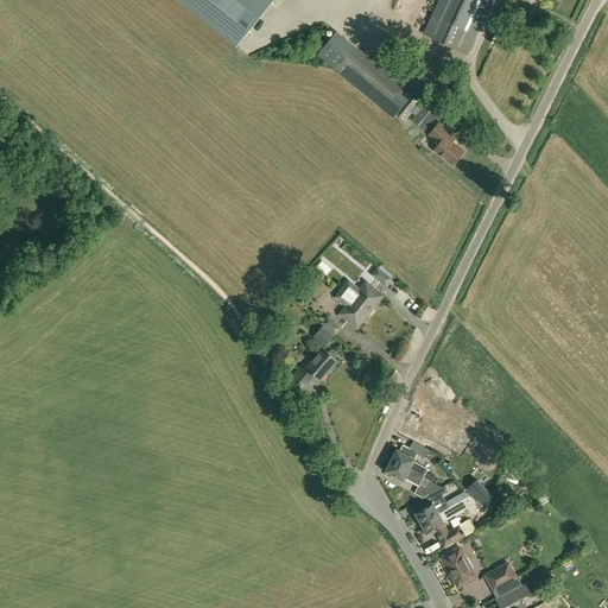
[(181,0),(236,45),(272,0),(181,0)]
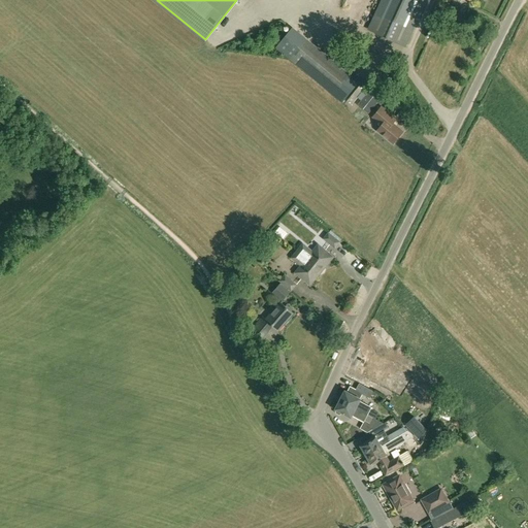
[(381,0),(367,30),(404,47),(426,0),(381,0)]
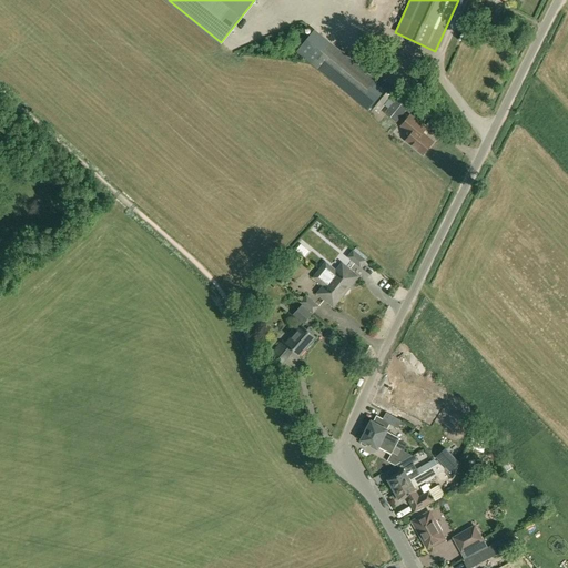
[(330,43),(312,64),(358,102),(376,81),(330,43)]
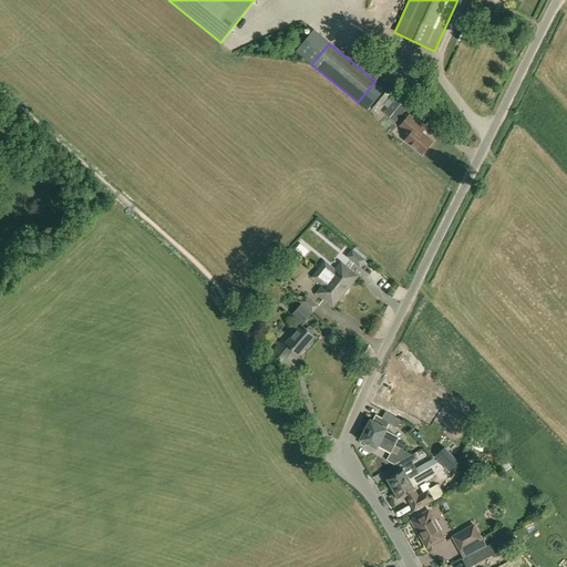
[(399,94),(394,100),(388,109),(384,112),(395,121),(406,107),(408,107),(411,104),(410,103),(408,101),(405,101),(399,94)]
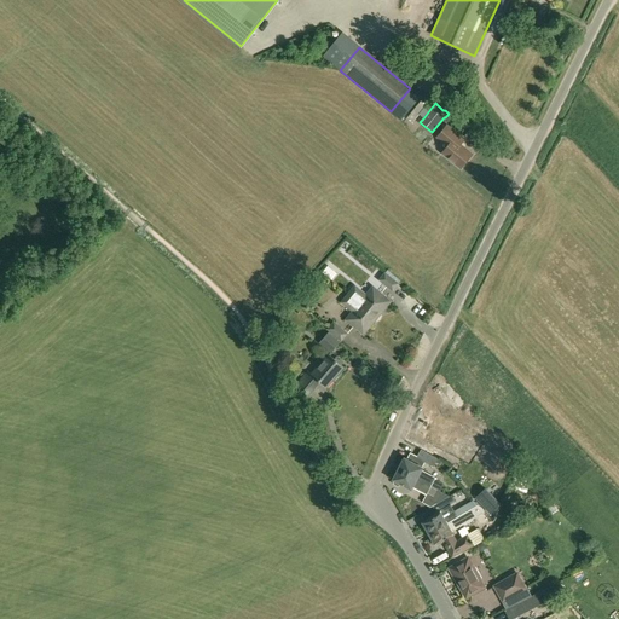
[(464,139),(447,126),(437,138),(447,146),(443,154),(461,168),(470,156),(463,149),(464,148),(460,144),(464,139)]
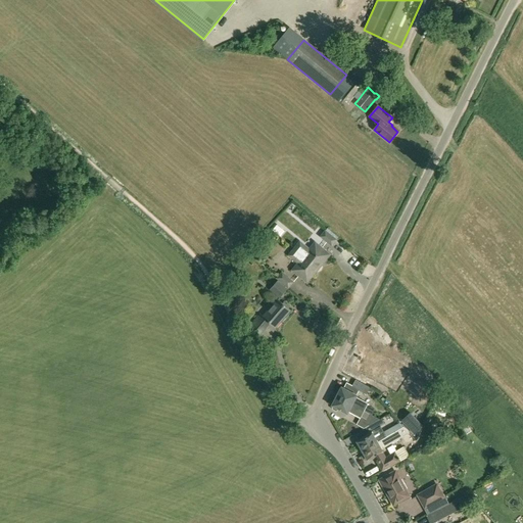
[(272,230),(280,237),(285,232),(277,225),(272,230)]
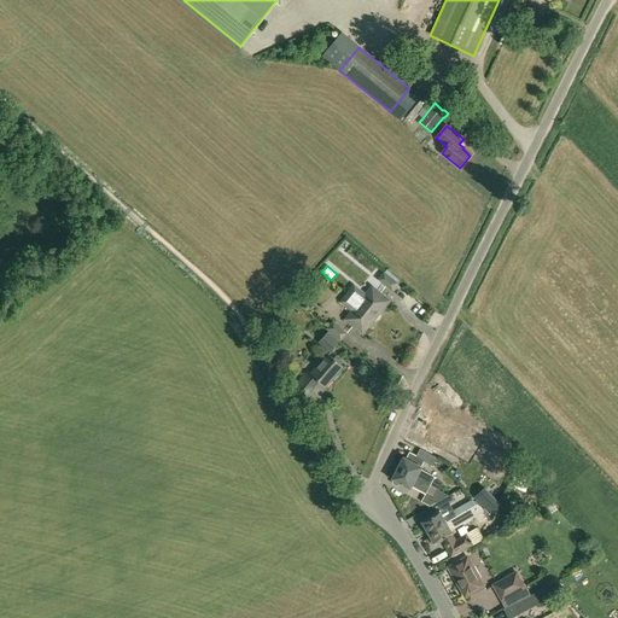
[(379,279),(392,290),(397,284),(384,273),(379,279)]
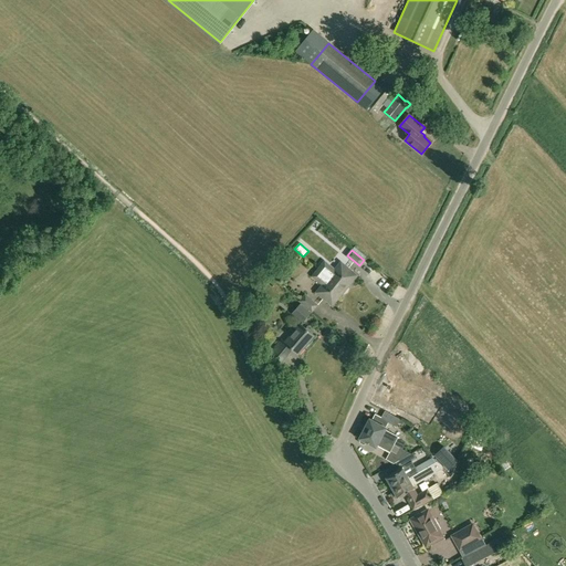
[(325,262),(318,270),(345,291),(357,275),(342,262),(335,271),(325,262)]
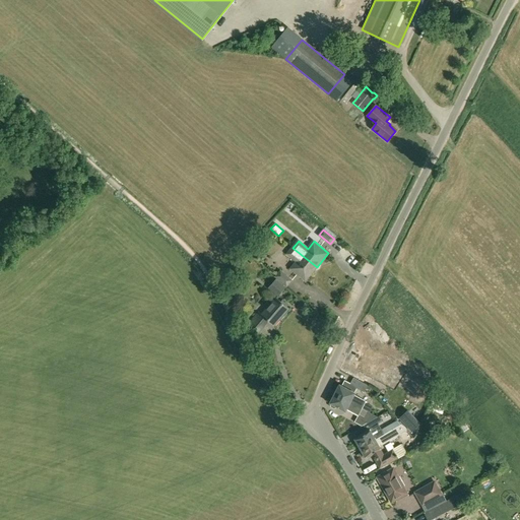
[(317,267),(293,248),(287,254),(297,262),(290,269),(306,281),(317,267)]
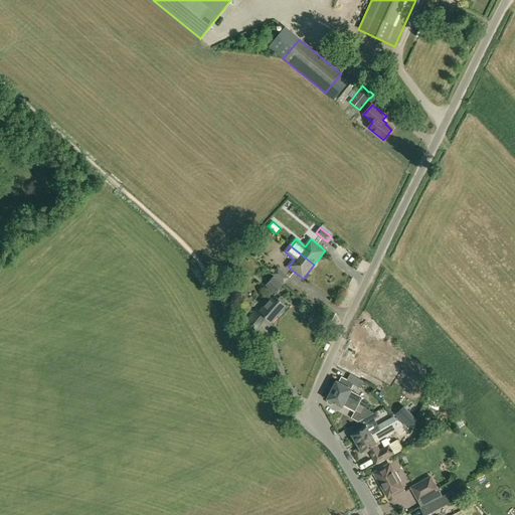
[(289,278),(278,269),(273,274),(284,284),(289,278)]
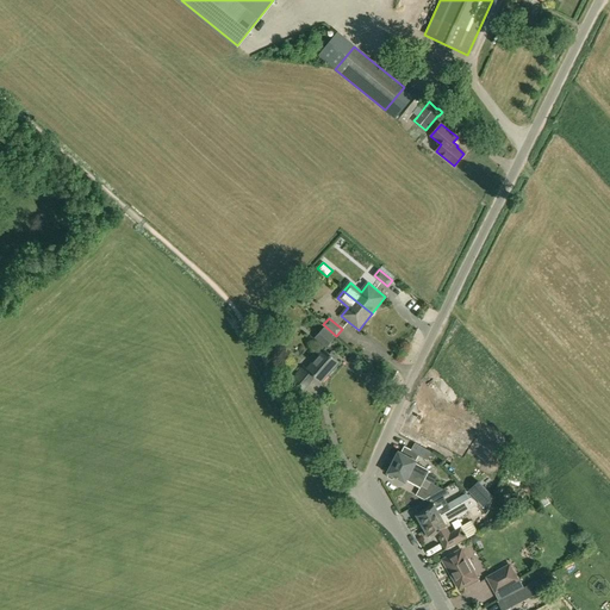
[(335,336),(324,327),(315,338),(325,348),(335,336)]
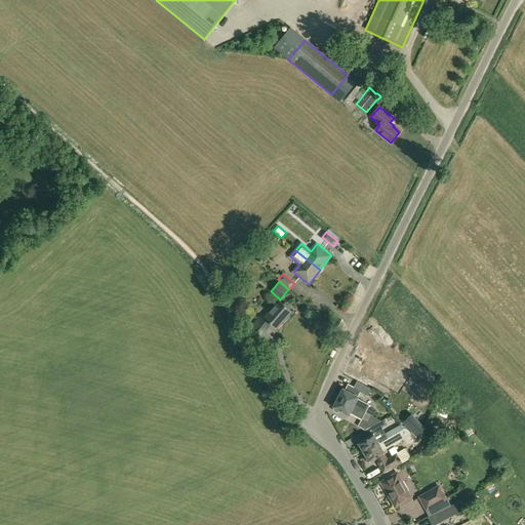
[(265,318),(261,315),(251,327),(261,335),(271,324),(277,329),(291,311),(278,300),(265,318)]
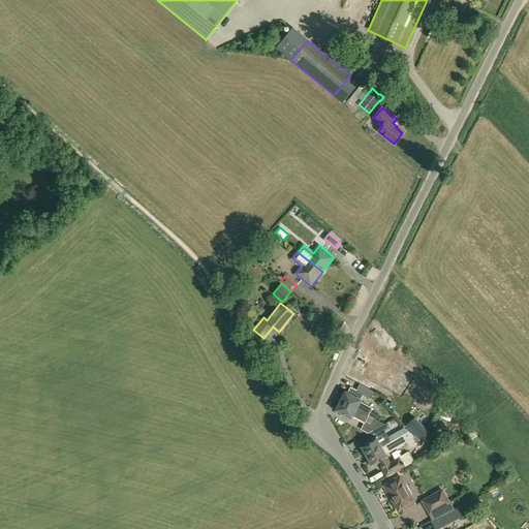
[(374,393),(361,384),(358,391),(356,393),(363,396),(371,400),(374,393)]
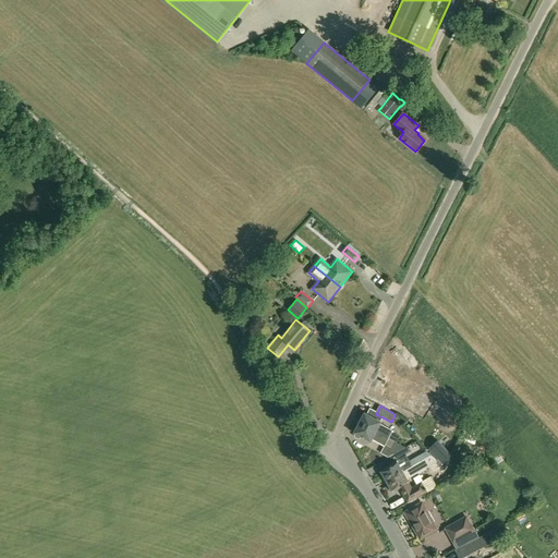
[(364,413),(360,423),(388,438),(392,431),(388,428),(379,424),(380,422),(383,417),(376,414),(377,412),(370,408),(366,414),(364,413)]
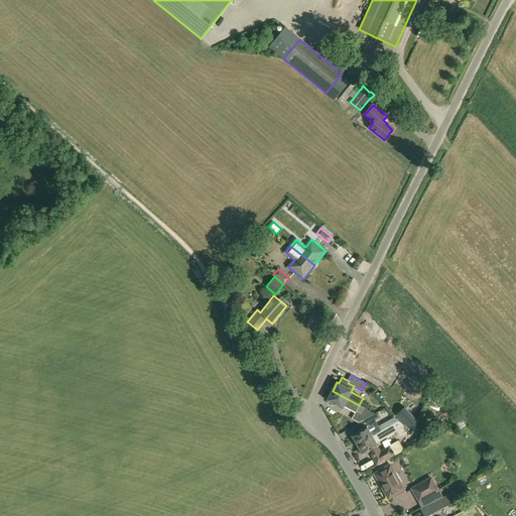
[(359,405),(333,391),(328,400),(329,401),(329,402),(329,404),(332,405),(333,405),(334,403),(343,408),(344,406),(356,412),(359,405)]
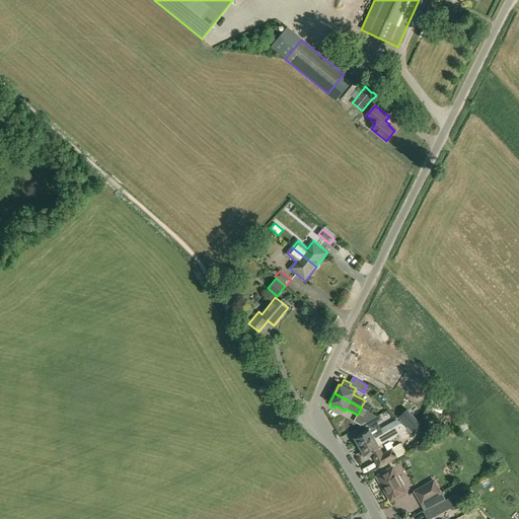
[(420,423),(406,410),(398,418),(411,431),(420,423)]
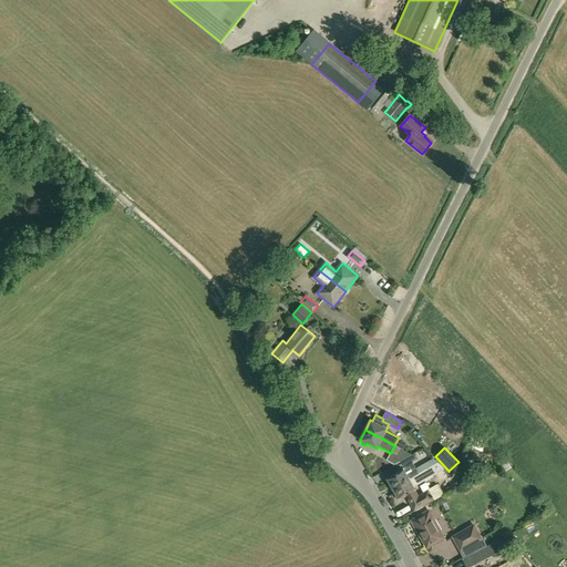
[(395,464),(411,455),(400,449),(395,456),(391,453),(387,461),(394,465),(395,464)]
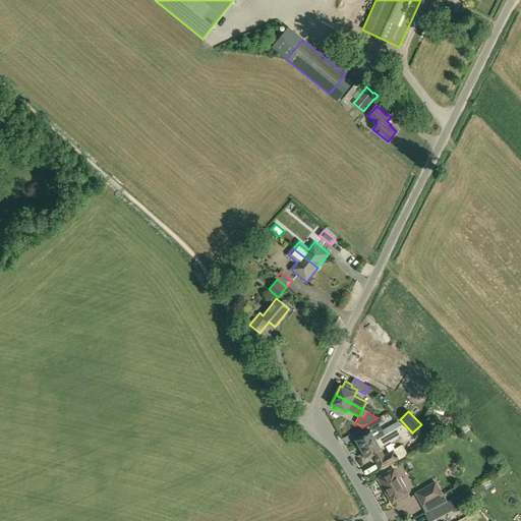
[(378,418),(363,426),(366,431),(379,424),(383,422),(380,417),(378,418)]
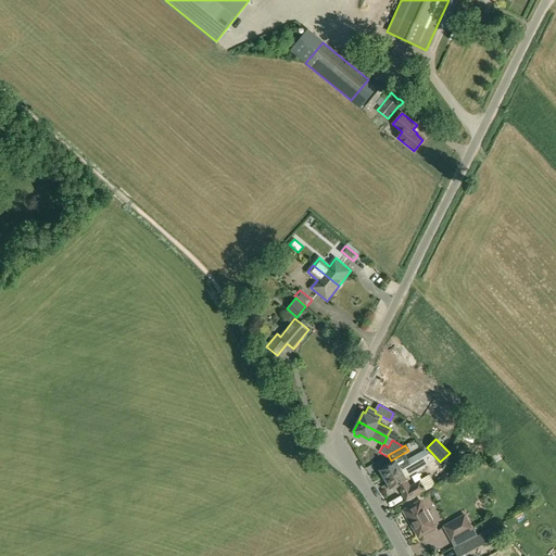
[(383,468),(381,468),(380,469),(386,479),(411,465),(407,458),(404,453),(391,460),(392,463),(383,468)]
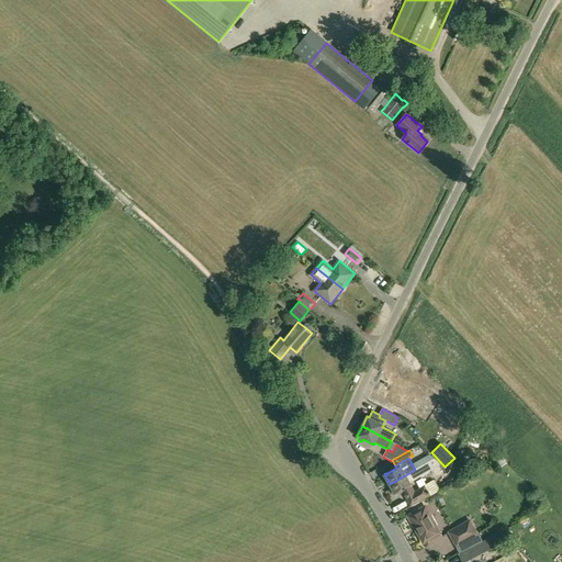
[(503,458),(496,462),(499,468),(506,463),(503,458)]
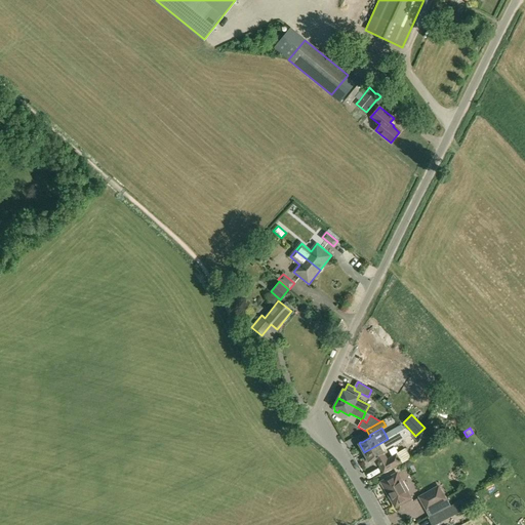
[(364,452),(365,454),(363,455),(362,457),(364,461),(367,461),(368,460),(368,461),(374,457),(384,473),(401,463),(402,463),(411,458),(406,448),(396,453),(397,454),(388,459),(381,448),(385,446),(386,448),(403,439),(400,432),(388,439),(364,452)]
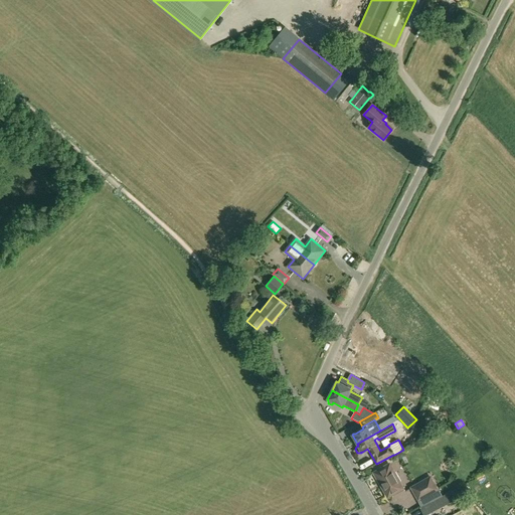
[(399,481),(396,482),(393,476),(395,475),(389,465),(374,473),(375,475),(374,476),(378,482),(379,482),(380,482),(382,486),(381,487),(387,497),(403,488),(399,481)]
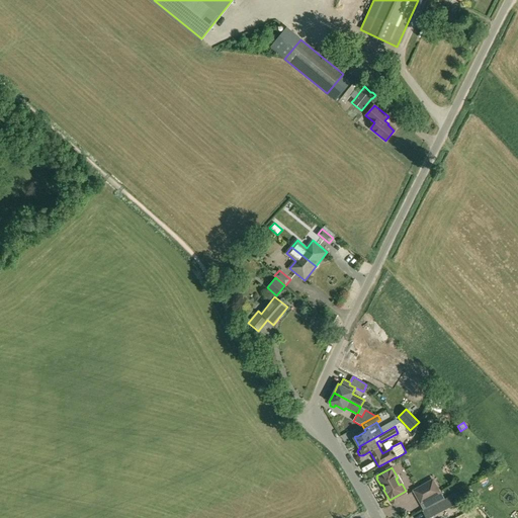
[(433,480),(414,491),(421,503),(440,493),(433,480)]
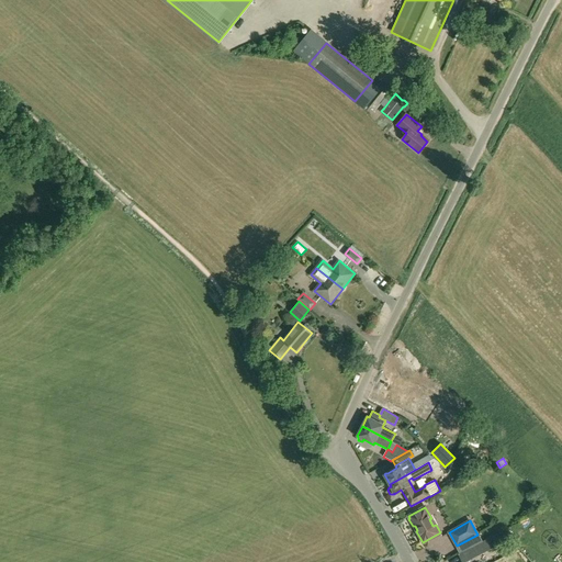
[(494,536),(462,552),(467,561),(498,546),(494,536)]
